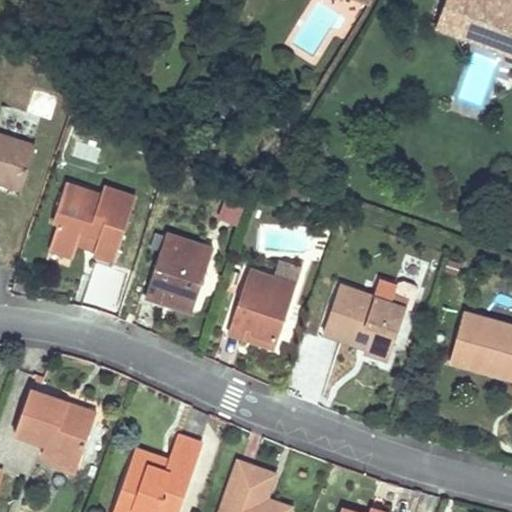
[(483,43),(497,0),(446,0),(437,27),(483,43)]
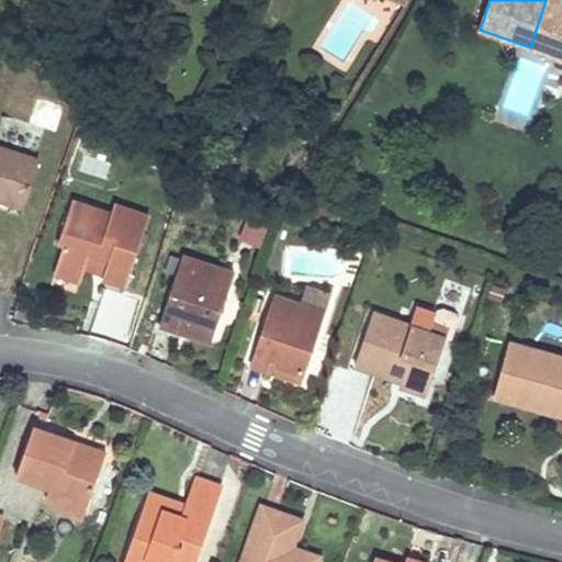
[(561,58),(561,0),(546,0),(530,47),(561,58)]
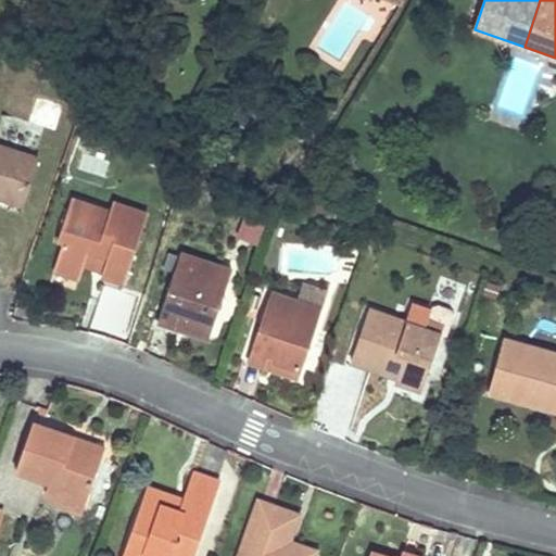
[(0,190),(26,199),(39,159),(0,146),(0,190)]
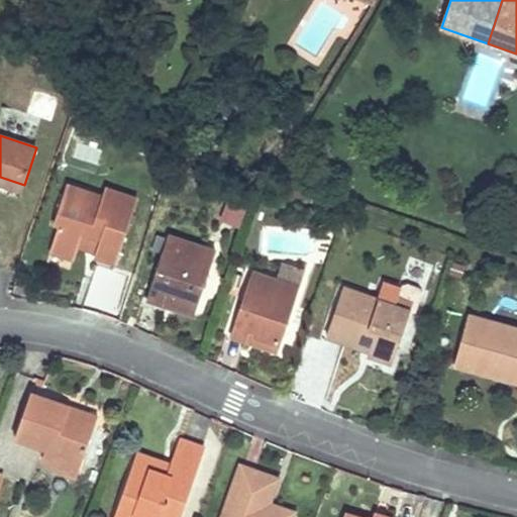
[(0,183),(23,190),(24,185),(0,177),(0,183)]
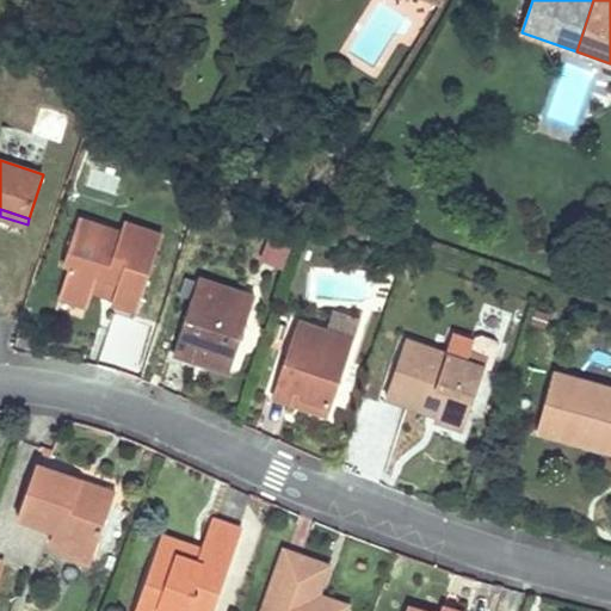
[(88,244),(94,223),(80,218),(73,239),(88,244)]
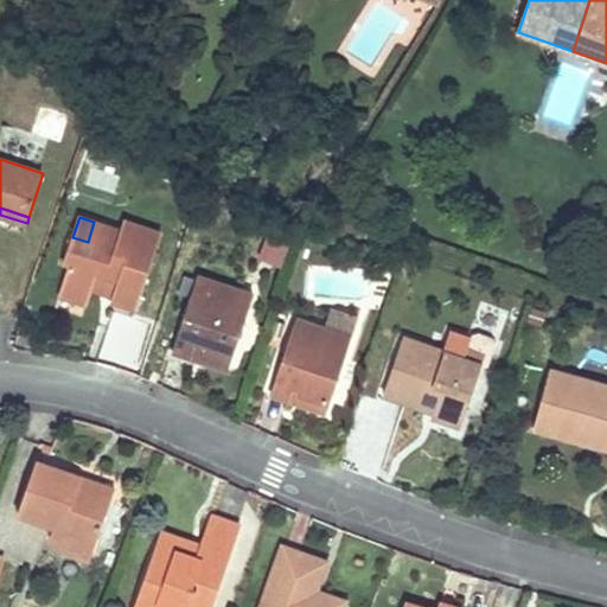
[(136,308),(161,234),(123,222),(120,231),(94,222),(88,242),(72,237),(64,262),(70,263),(59,294),(88,304),(93,288),(95,281),(116,288),(114,295),(112,300),(136,308)]
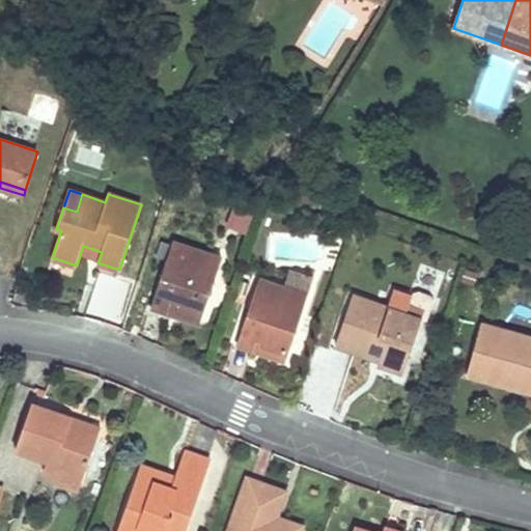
[(222,258),(173,242),(150,307),(167,312),(171,300),(178,303),(176,308),(202,317),(222,258)]
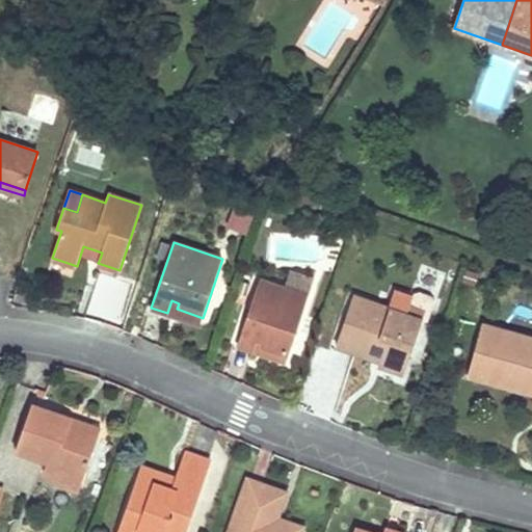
[(102,253),(83,246),(81,253),(100,259),(102,253)]
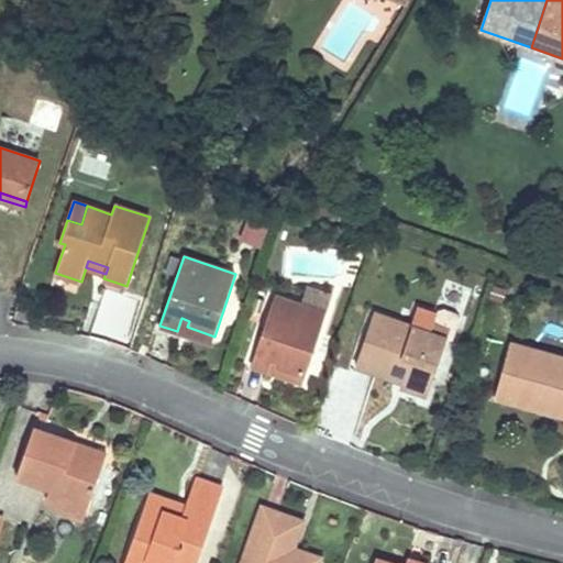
[(488,299),(501,302),(506,289),(493,285),(488,299)]
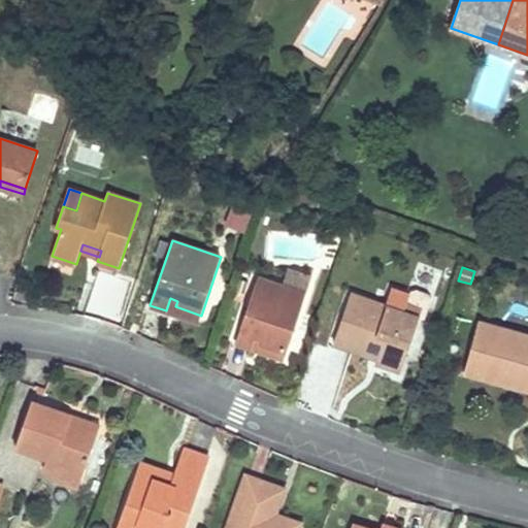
[(288,269),(282,286),(305,294),(311,277),(288,269)]
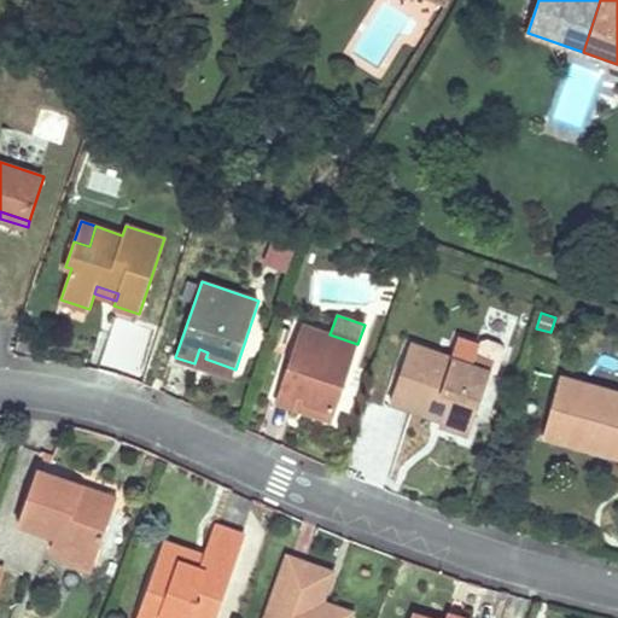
[(330,334),(301,325),(275,401),(293,407),(299,392),(307,396),(305,402),(334,413),(357,344),(330,334)]
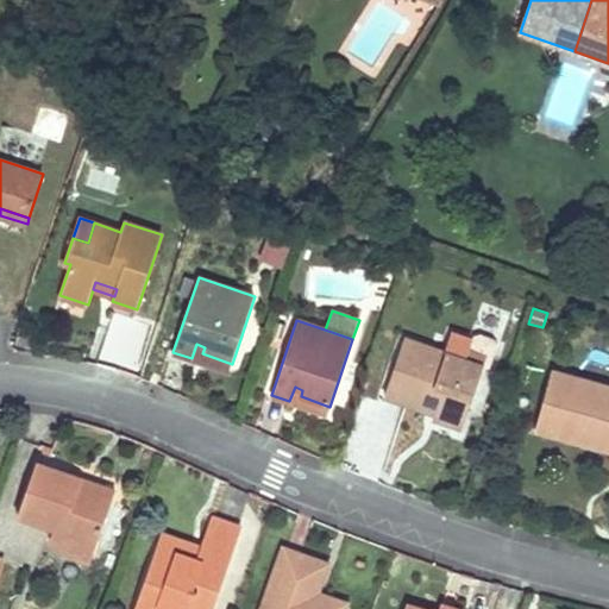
[(483,366),(465,360),(472,341),(451,333),(444,352),(405,338),(385,389),(428,405),(431,399),(438,401),(434,412),(432,416),(462,427),(483,366)]
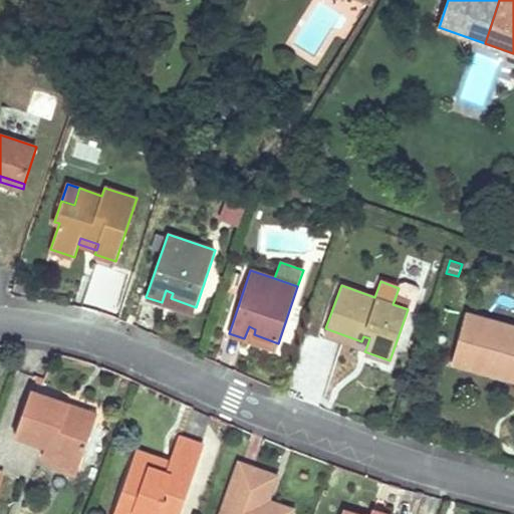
[(417,286),(406,282),(400,283),(399,288),(393,304),(408,309),(413,311),(420,290),(417,286)]
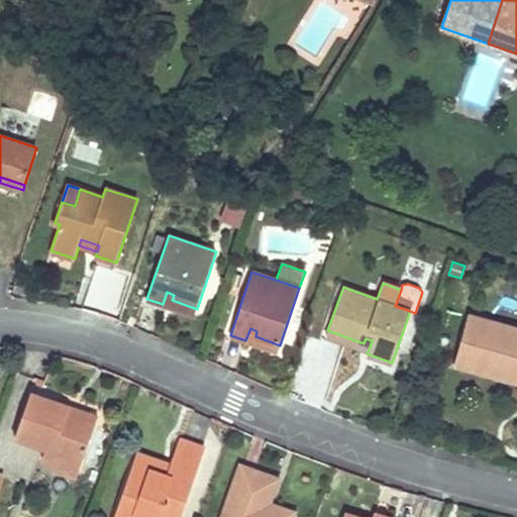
[(197,309),(172,300),(174,295),(167,292),(163,304),(195,315),(197,309)]
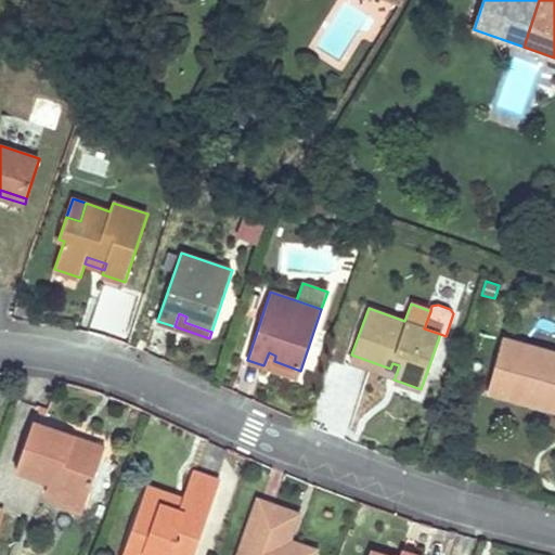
[(554,352),(502,338),(488,392),(554,410),(554,352)]
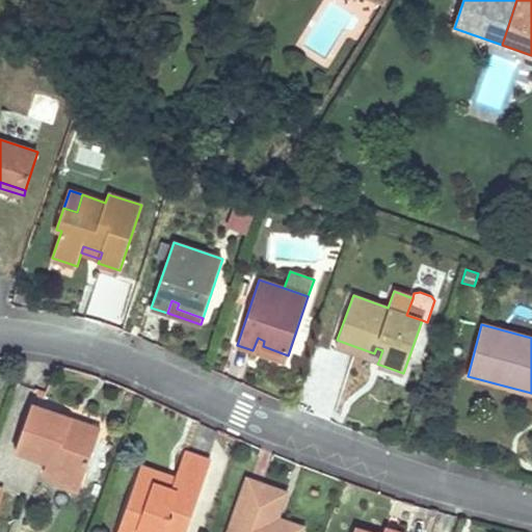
[(288,355),(263,346),(264,341),(258,338),(253,350),(286,362),(288,355)]
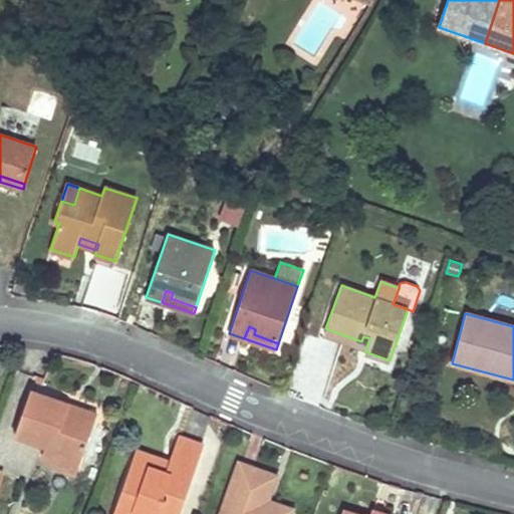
[(361,341),(325,328),(324,333),(366,347),(369,338),(363,336),(361,341)]
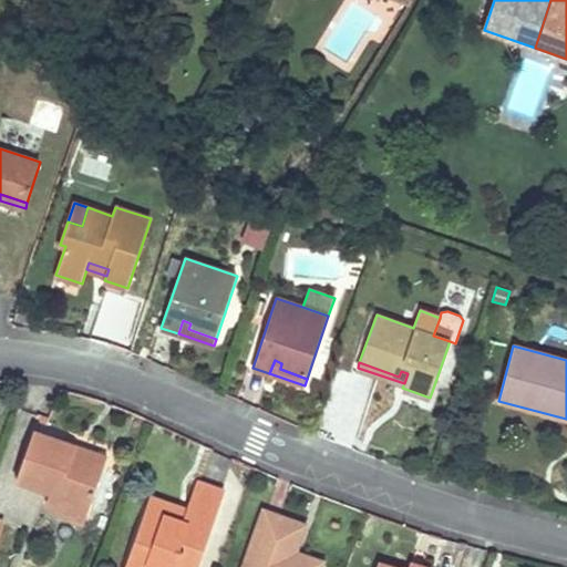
[(75,446),(33,431),(16,480),(50,492),(45,503),(61,508),(60,514),(83,522),(104,463),(73,452),(75,446)]
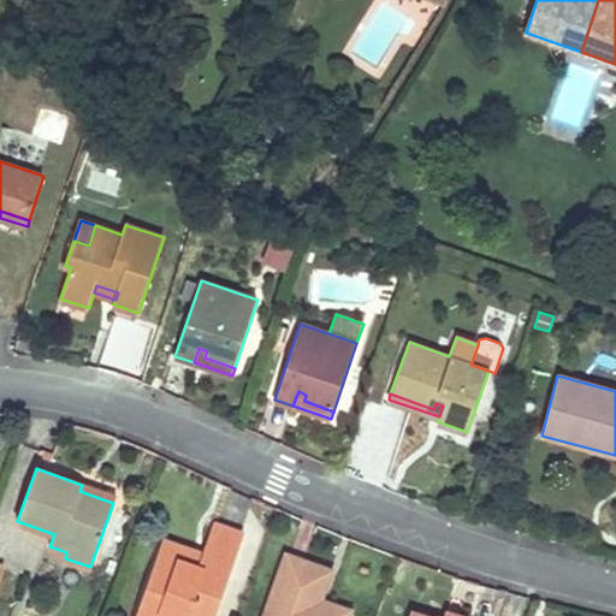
[(116,497),(82,485),(80,491),(113,503),(116,497)]
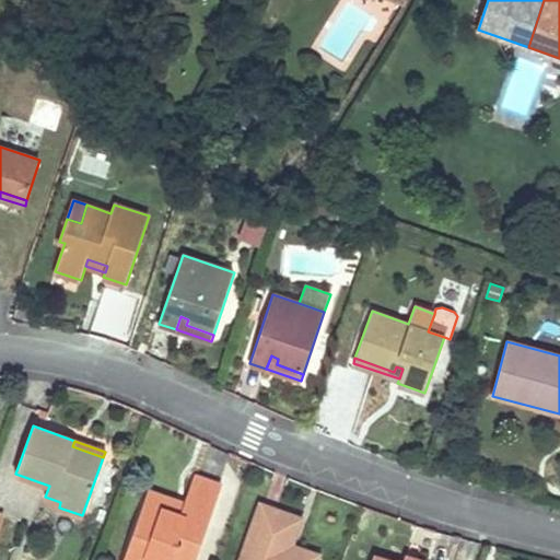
[(164,559),(194,559),(221,486),(195,476),(185,503),(181,513),(144,501),(123,559),(153,559),(154,557),(164,559)]
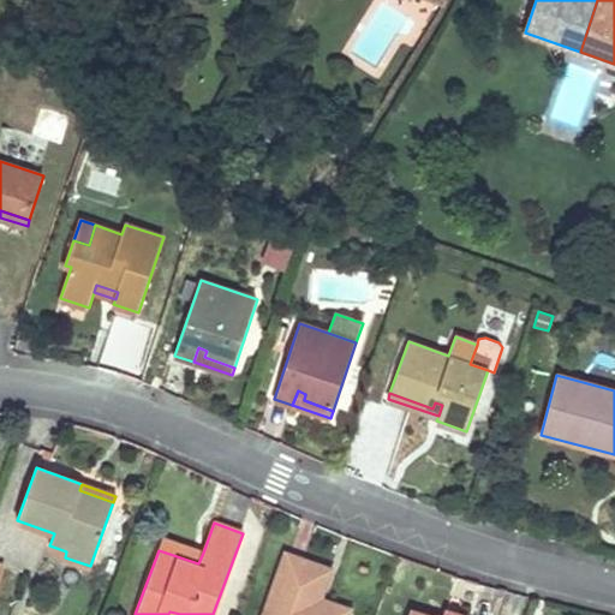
[(159,550),(198,563),(203,553),(163,538),(159,550)]
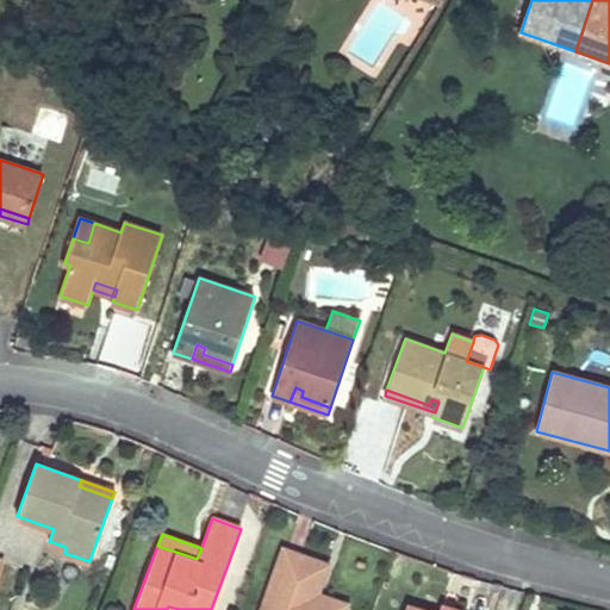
[(284,549),(262,609),(342,609),(315,601),(317,593),(328,565),(284,549)]
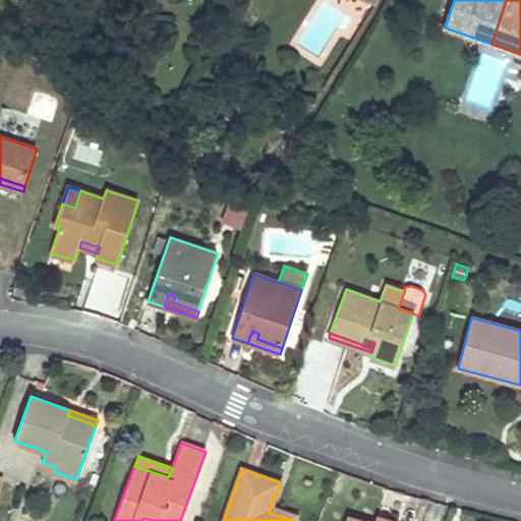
[(269,513),(292,520),(293,520),(296,516),(271,507),(269,513)]
